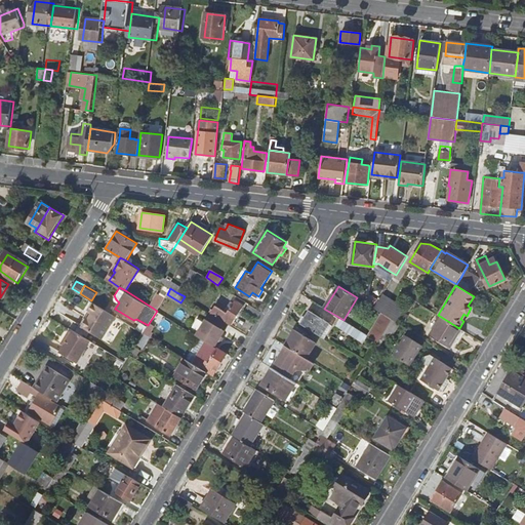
[(361,291),(357,297),(363,301),(367,295),(361,291)]
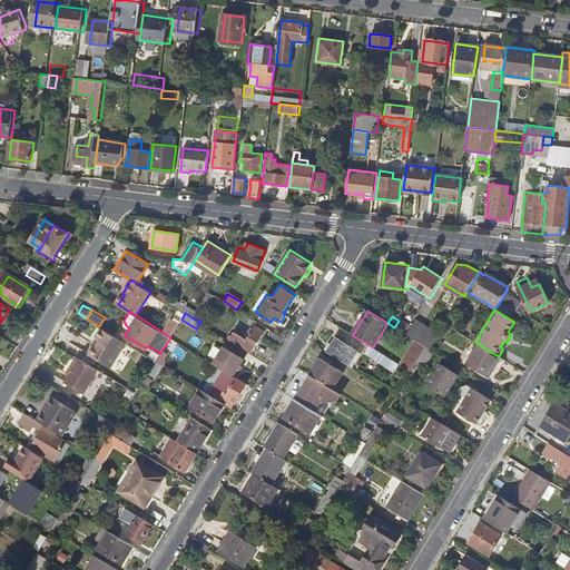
[(164,333),(170,337),(179,323),(173,318),(164,333)]
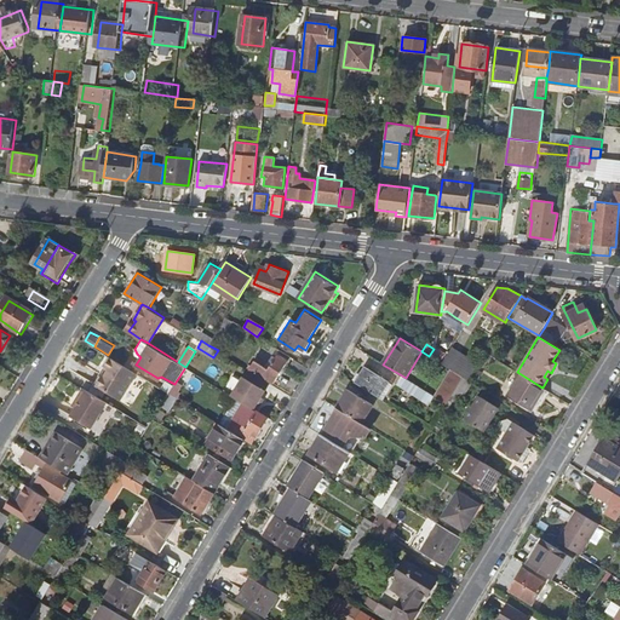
[(498,354),(489,348),(487,352),(489,354),(495,359),(498,354)]
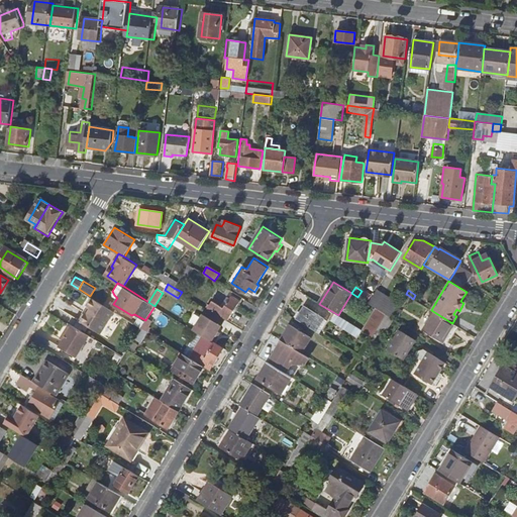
[(399,305),(378,291),(373,298),(370,304),(386,314),(391,318),(399,305)]
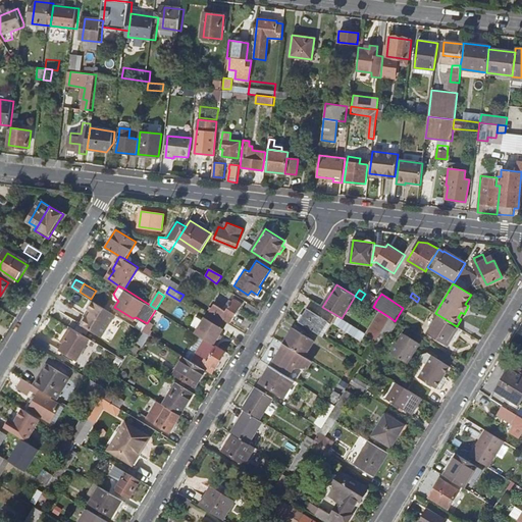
[(406,308),(412,298),(410,297),(404,306),(406,308)]
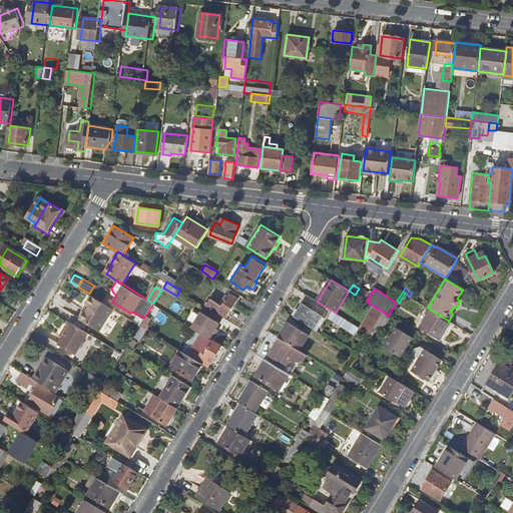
[(209,298),(204,305),(217,312),(218,311),(226,316),(237,298),(229,294),(222,305),(209,298)]
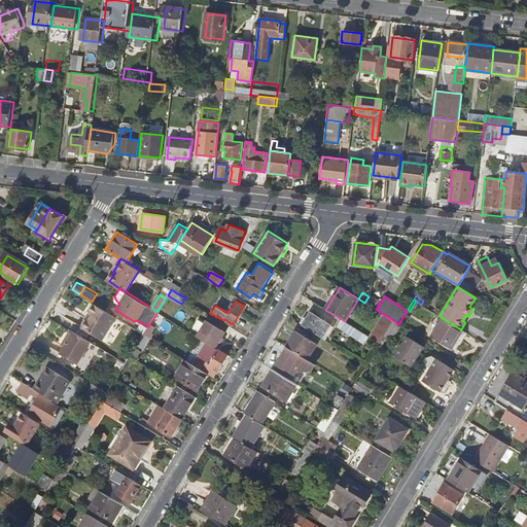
[(116,317),(94,303),(89,311),(93,314),(89,319),(88,319),(82,327),(103,340),(116,317)]
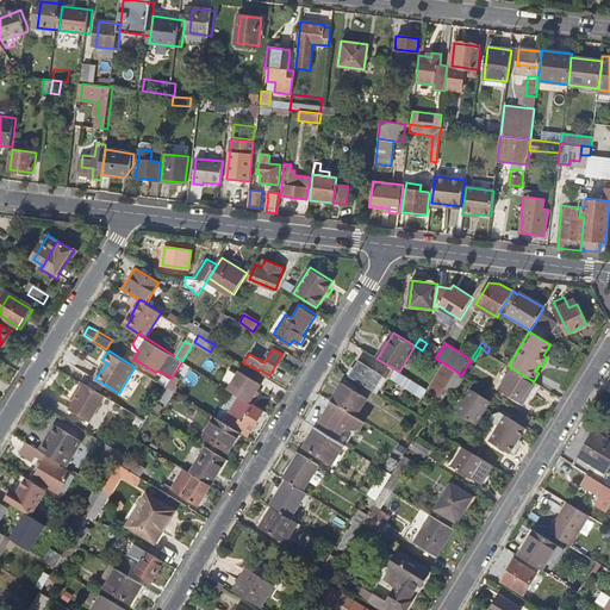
[(350,375),(350,378),(377,393),(385,379),(359,362),(354,371),(349,368),(346,373),(350,375)]
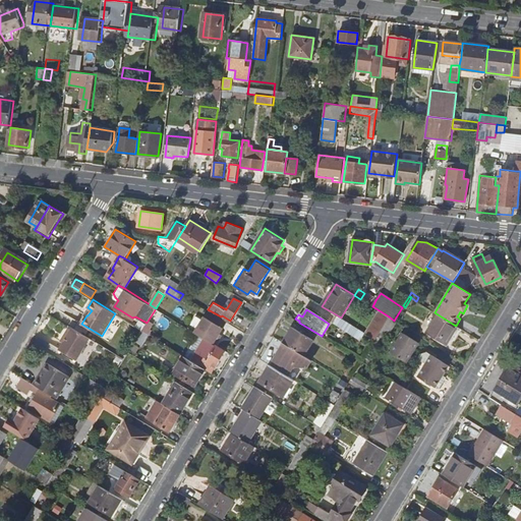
[(209,310),(205,315),(224,327),(227,322),(209,310)]
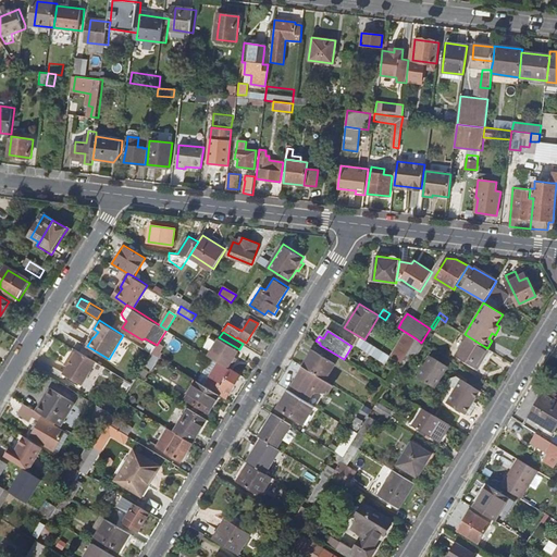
[(474,364),(485,347),(465,334),(453,353),(474,364)]
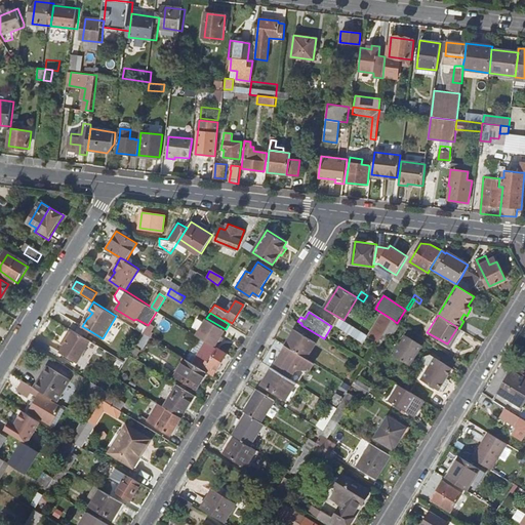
[(360,340),(364,333),(344,320),(338,317),(334,324),(360,340)]
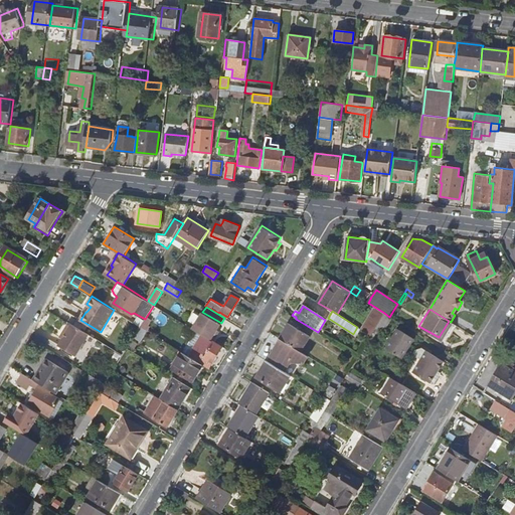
[(203,335),(213,341),(217,333),(215,332),(217,329),(221,323),(202,312),(192,328),(203,335)]
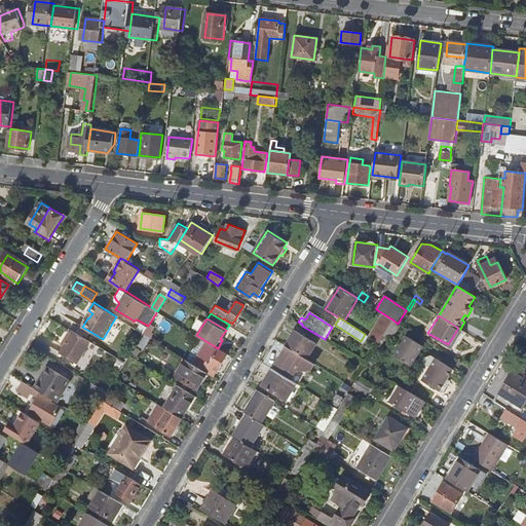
[(399,325),(392,322),(384,335),(390,338),(399,325)]
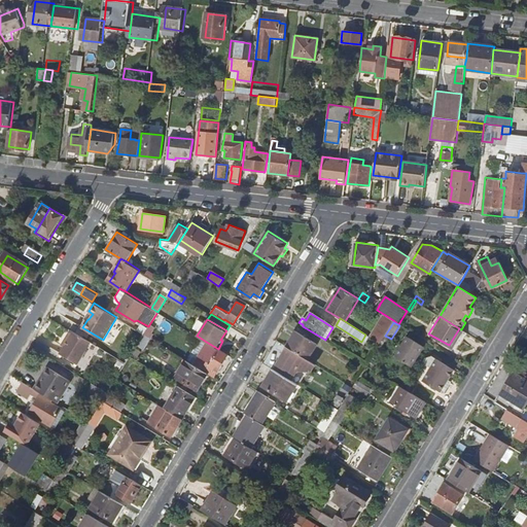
[(131,334),(140,340),(144,334),(135,328),(131,334)]
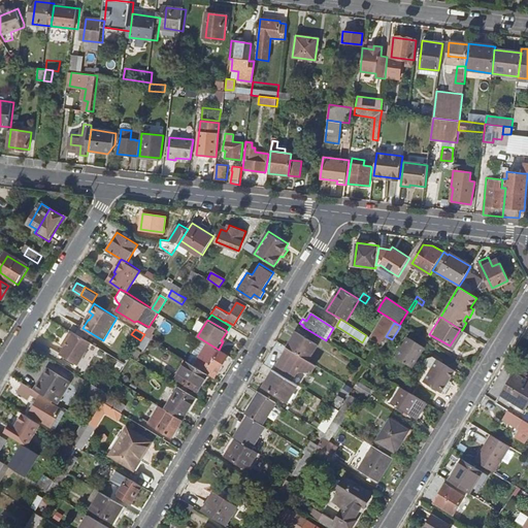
[(92,342),(71,330),(66,339),(69,341),(65,348),(61,354),(78,365),(92,342)]
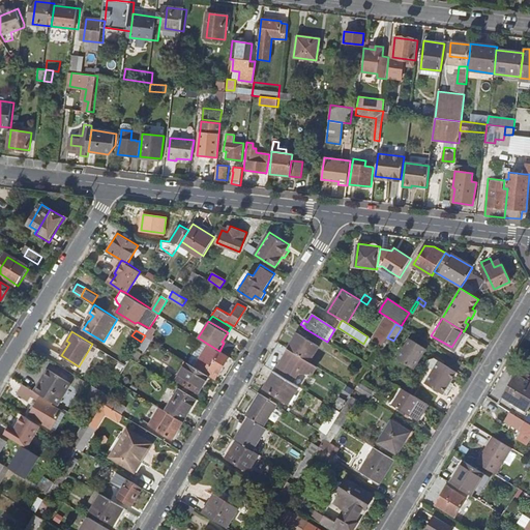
[(297,333),(288,348),(307,360),(317,345),(297,333)]
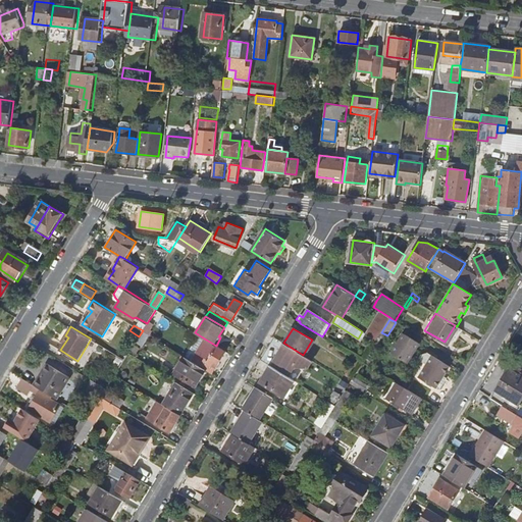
[(392,354),(407,363),(419,344),(404,334),(392,354)]
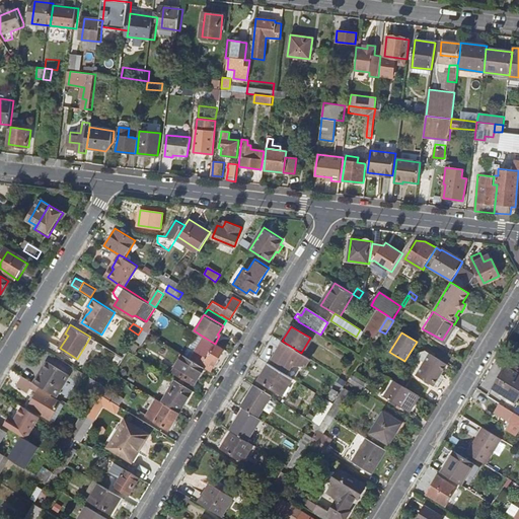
[(199,364),(204,367),(211,371),(224,350),(215,344),(205,338),(196,351),(204,356),(199,364)]
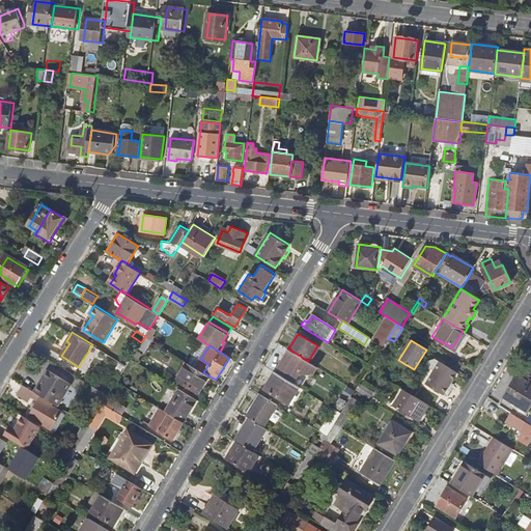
[(308,361),(288,348),(284,356),(287,358),(280,369),(278,368),(276,372),(292,383),(296,379),(299,373),(304,373),(305,375),(313,375),(313,372),(317,367),(308,361)]
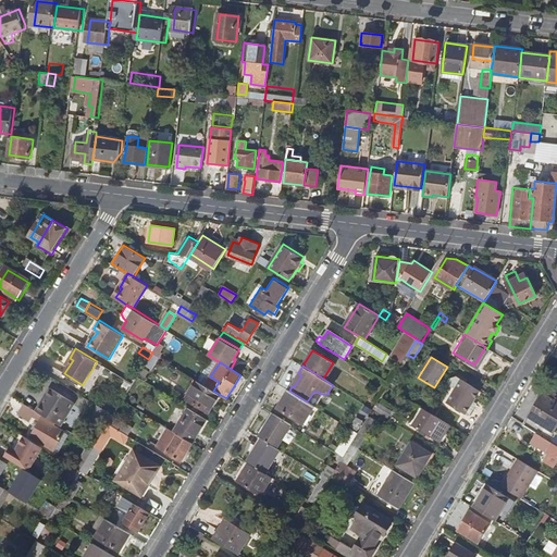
[(478,396),(481,392),(460,380),(442,410),(449,415),(447,418),(460,425),(468,413),(465,411),(474,395),(478,396)]
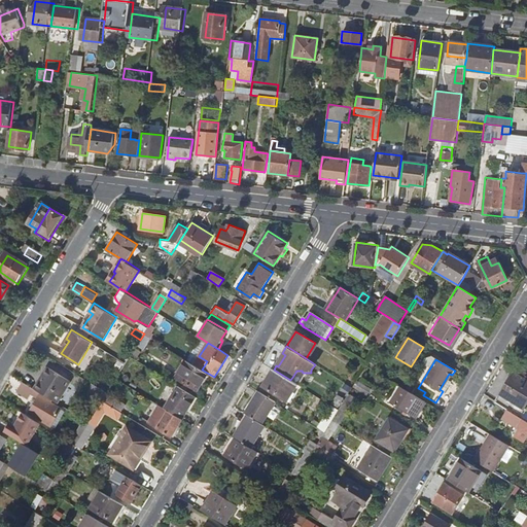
[(198,388),(207,373),(202,370),(186,360),(178,377),(198,388)]
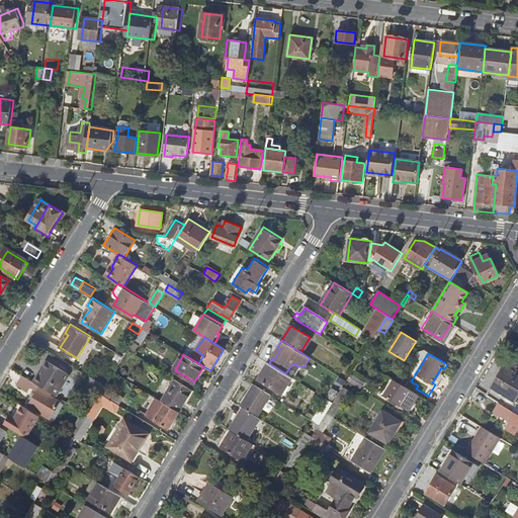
[(57,395),(69,373),(48,360),(35,382),(57,395)]
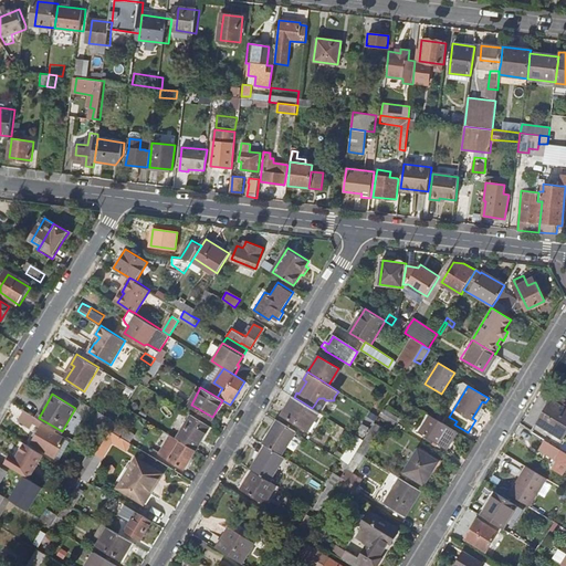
[(555,395),(552,400),(561,405),(564,399),(555,395)]
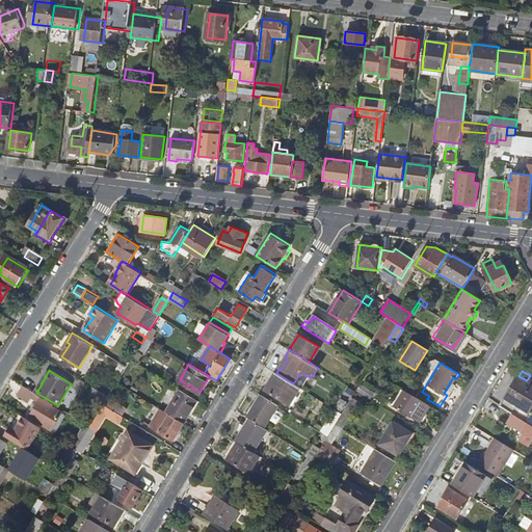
[(290,404),(299,388),(293,383),(276,373),(275,373),(265,390),(290,404)]
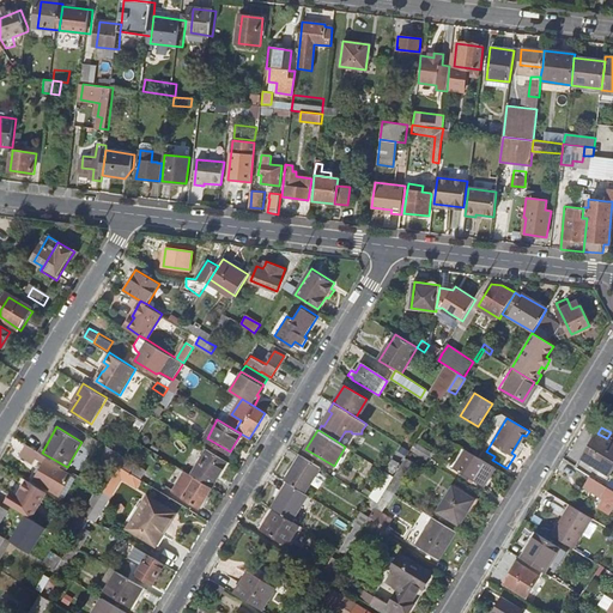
[(598,434),(577,467),(592,477),(612,489),(612,469),(612,471),(612,468),(612,434),(611,432),(607,438),(598,434)]
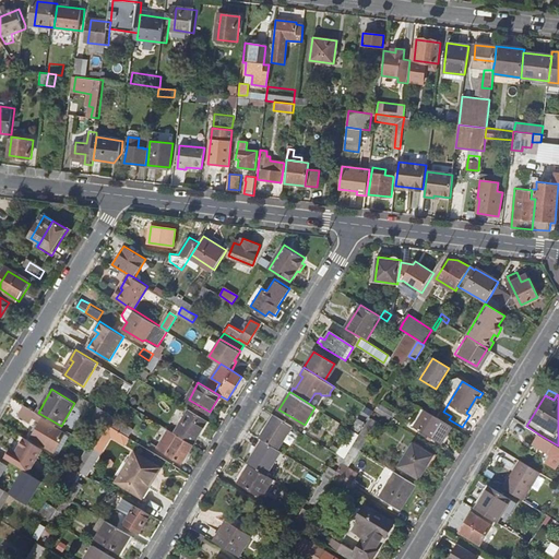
[(33,420),(38,413),(24,404),(20,413),(33,420)]
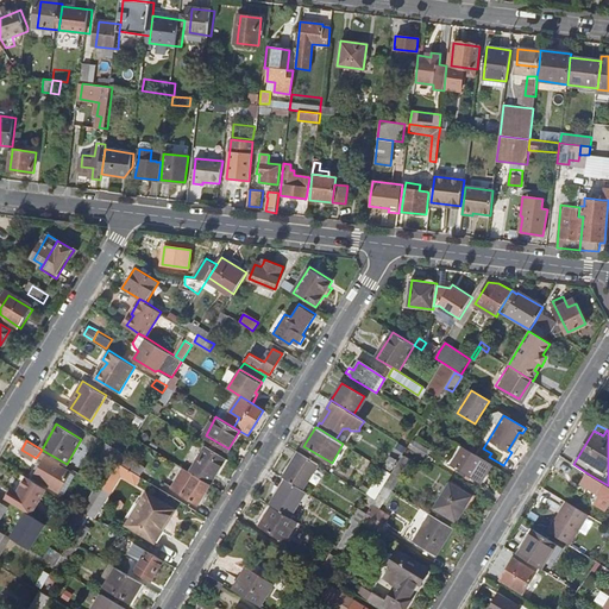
[(414,440),(410,447),(422,454),(427,447),(414,440)]
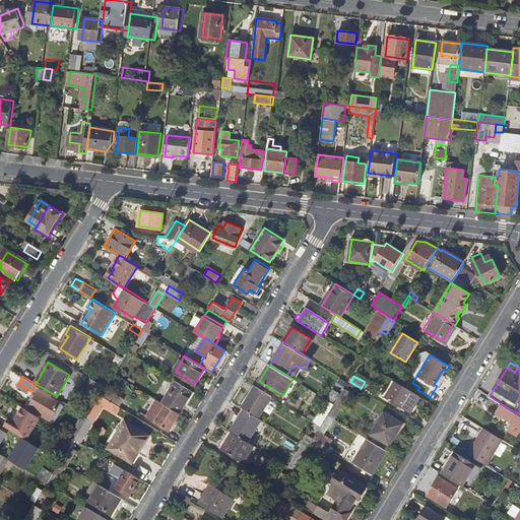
[(176,380),(163,401),(180,412),(193,390),(176,380)]
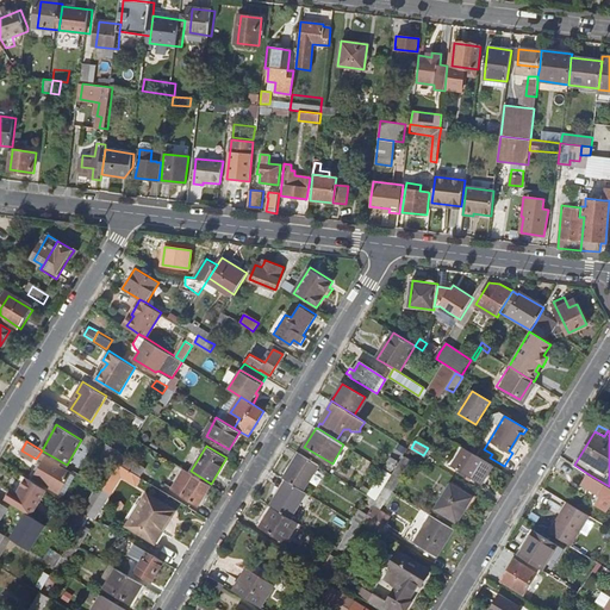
[(479,484),(492,465),(470,450),(464,447),(450,466),(479,484)]
